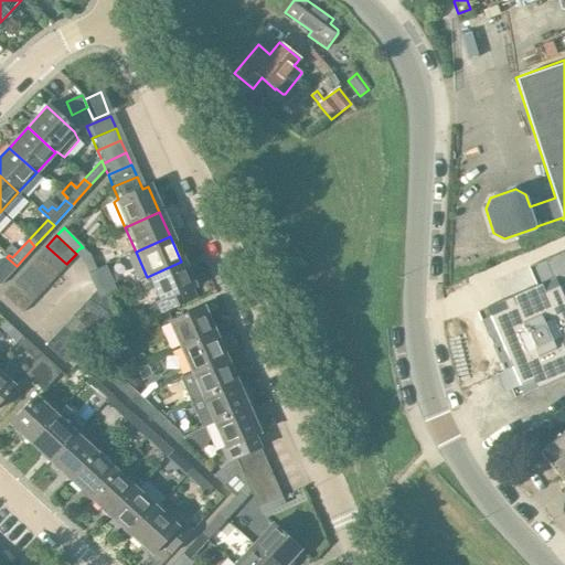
[(46,246),(38,255),(59,274),(66,264),(46,246)]
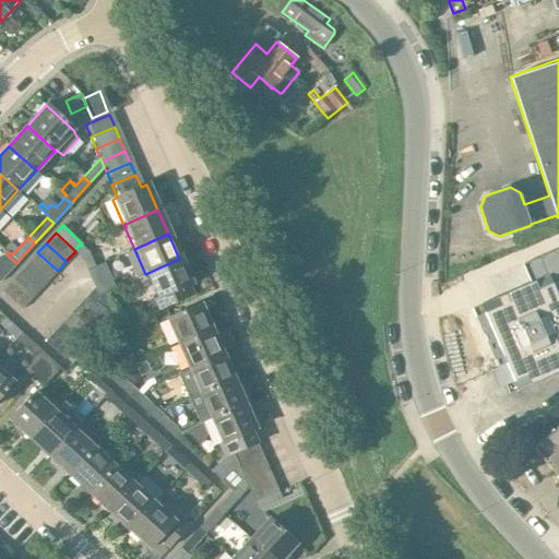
[(79,254),(85,271),(96,266),(90,252),(82,245),(79,246),(74,250),(75,251),(79,254)]
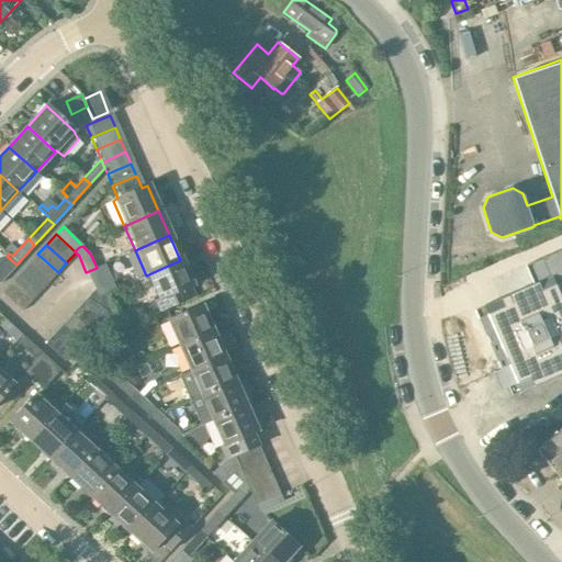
[(520,319),(561,301),(561,247),(526,263),(534,283),(483,305),(486,313),(478,317),(496,360),(505,357),(508,364),(527,357),(526,356),(527,355),(525,349),(524,349),(517,336),(521,334),(519,329),(524,327),(520,319)]
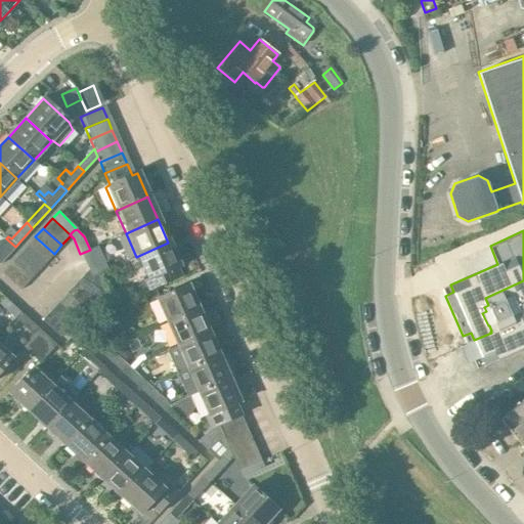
[(35,236),(27,246),(45,263),(54,254),(35,236)]
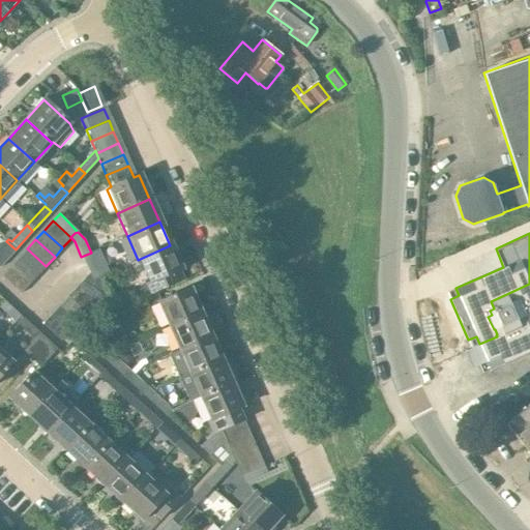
[(0,266),(16,249),(6,241),(0,248),(0,266)]
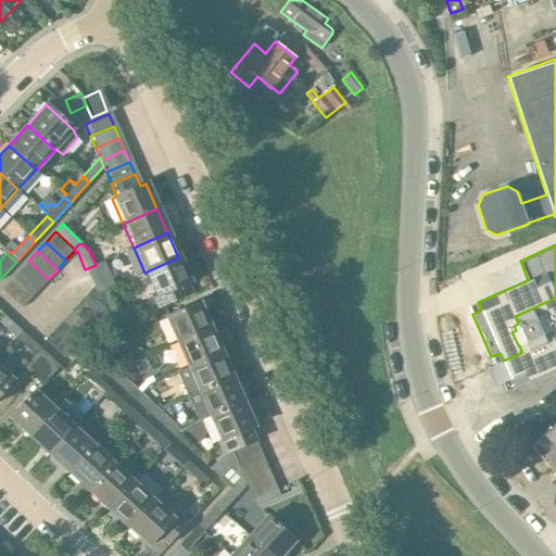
[(178,257),(144,273),(155,298),(151,300),(155,310),(189,294),(185,285),(189,282),(178,257)]
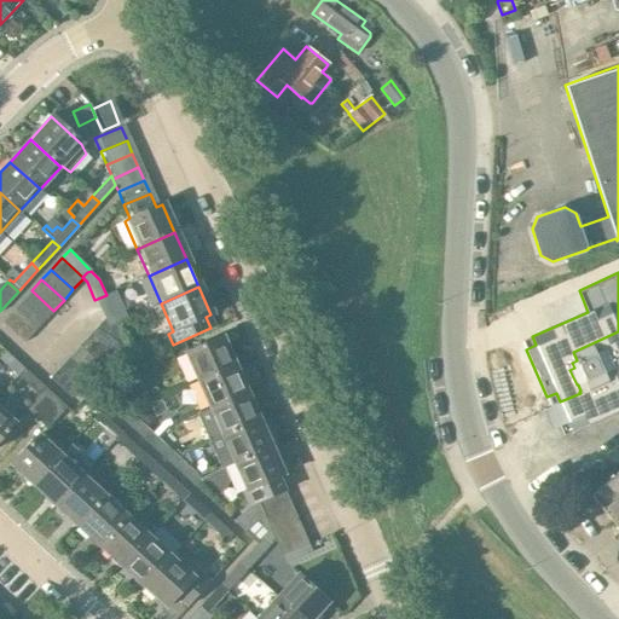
[(32,290),(22,301),(44,320),(53,311),(32,290)]
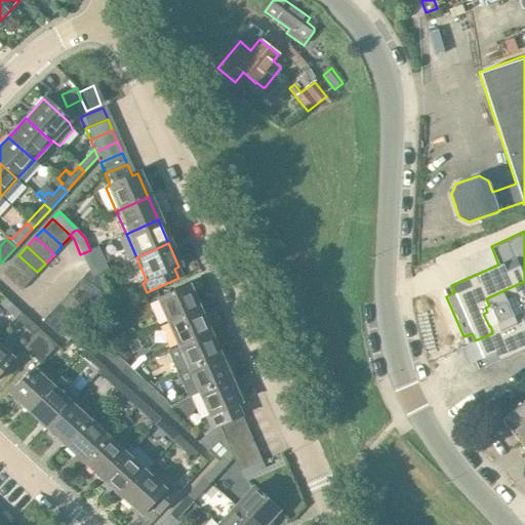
[(80,254),(87,271),(90,278),(101,274),(90,250),(80,254)]
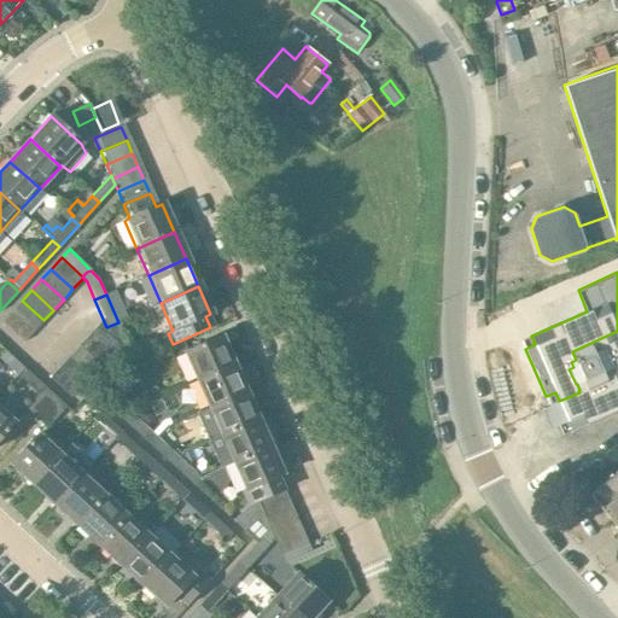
[(22,301),(12,312),(34,332),(44,320),(22,301)]
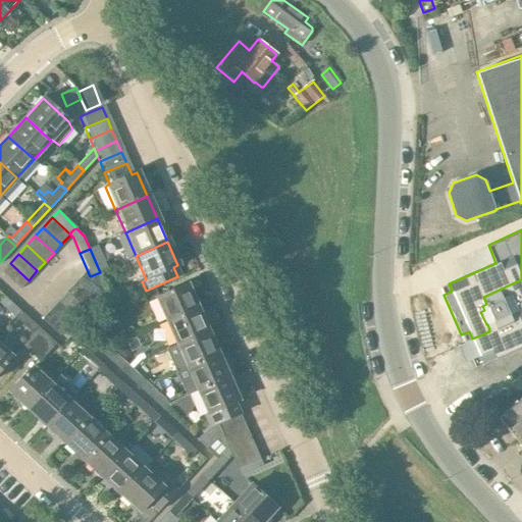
[(19,290),(29,280),(10,263),(1,272),(19,290)]
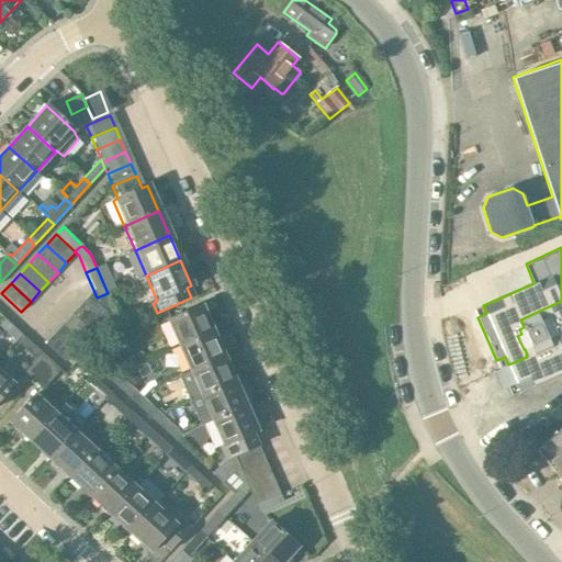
[(93,290),(79,305),(99,323),(105,316),(97,298),(93,290)]
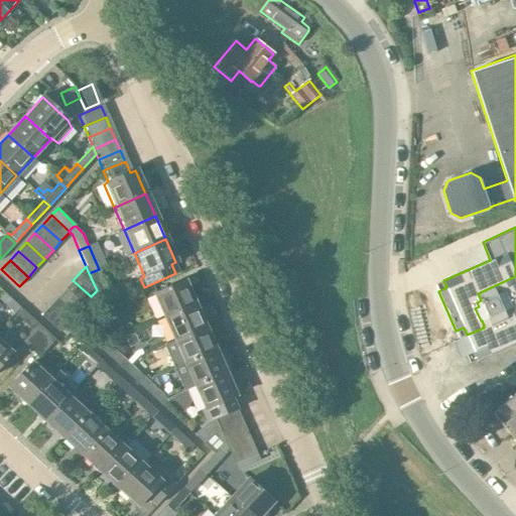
[(109,293),(99,269),(89,273),(97,290),(91,296),(86,302),(89,305),(100,297),(109,293)]
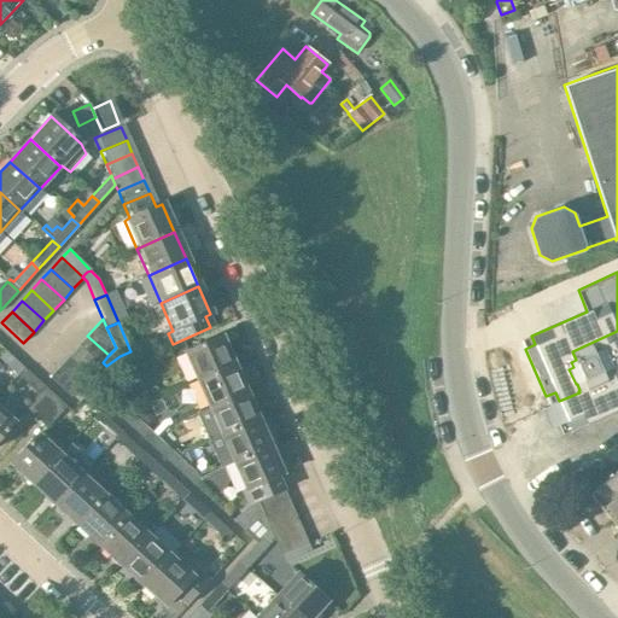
[(559,401),(554,403),(559,413),(555,415),(563,433),(617,408),(617,331),(572,351),(576,360),(571,362),(573,367),(569,369),(576,384),(577,384),(579,390),(578,391),(579,392),(559,401)]
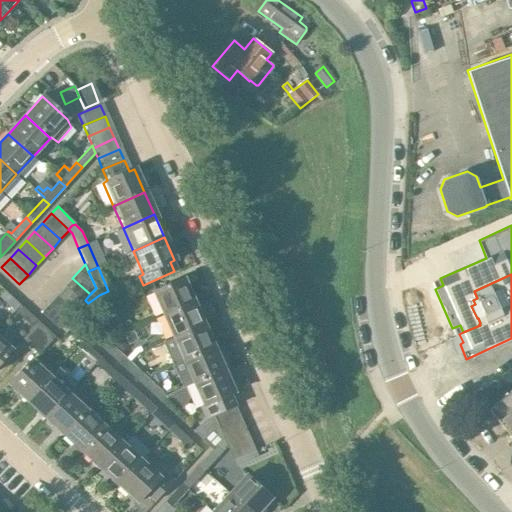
[(72,278),(64,287),(82,303),(85,300),(90,294),(72,278)]
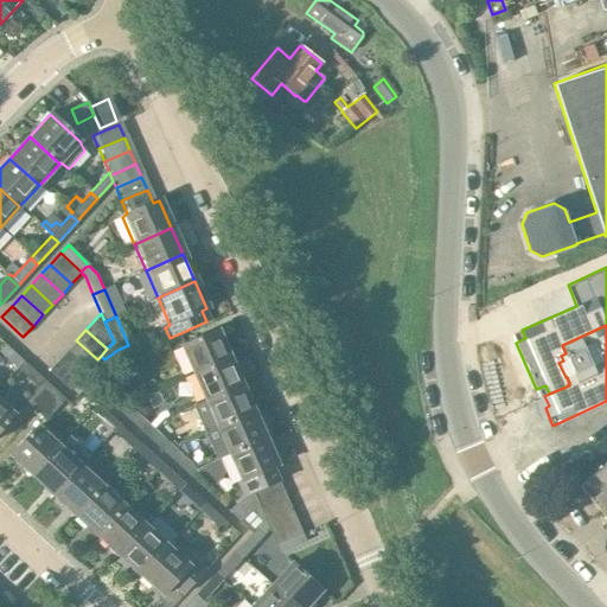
[(179,346),(191,375),(229,358),(216,330),(179,346)]
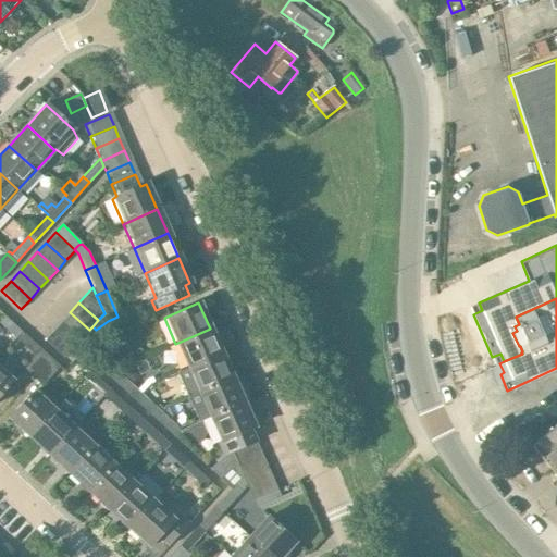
[(70,312),(61,322),(81,339),(89,330),(70,312)]
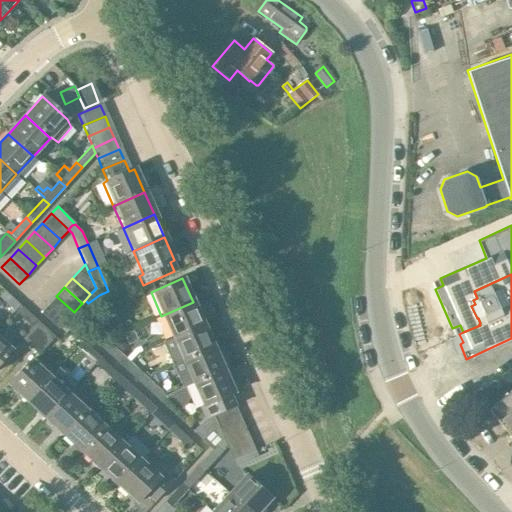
[(20,305),(1,288),(0,289),(0,297),(15,311),(20,305)]
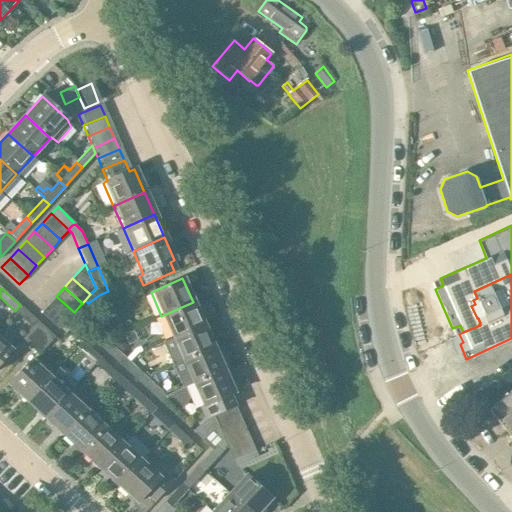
[(74,312),(56,296),(39,314),(57,331),(74,312)]
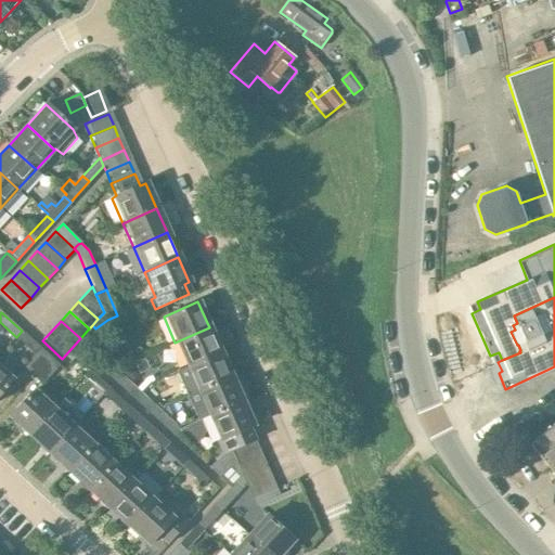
[(175,343),(186,368),(220,352),(209,327),(175,343)]
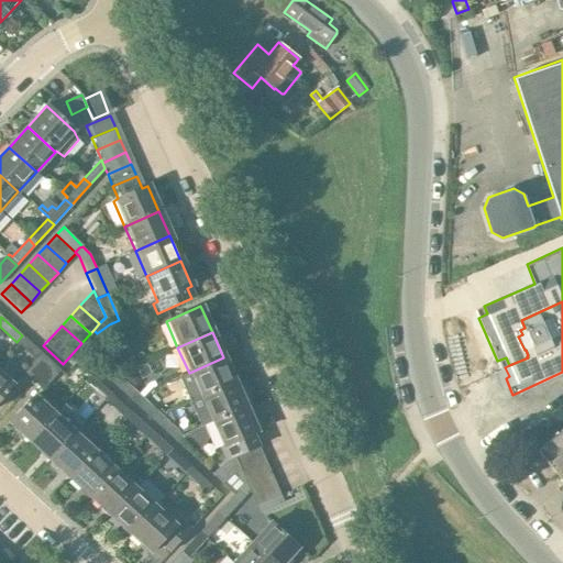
[(32,382),(50,362),(40,353),(22,372),(32,382)]
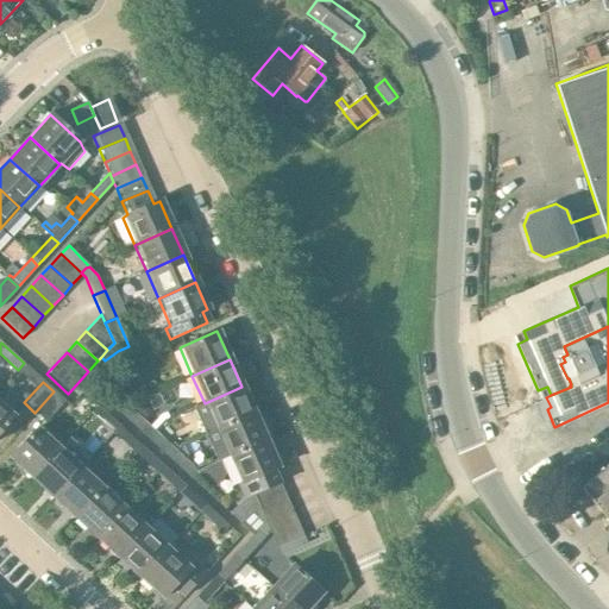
[(205,403),(217,429),(253,414),(242,387),(205,403)]
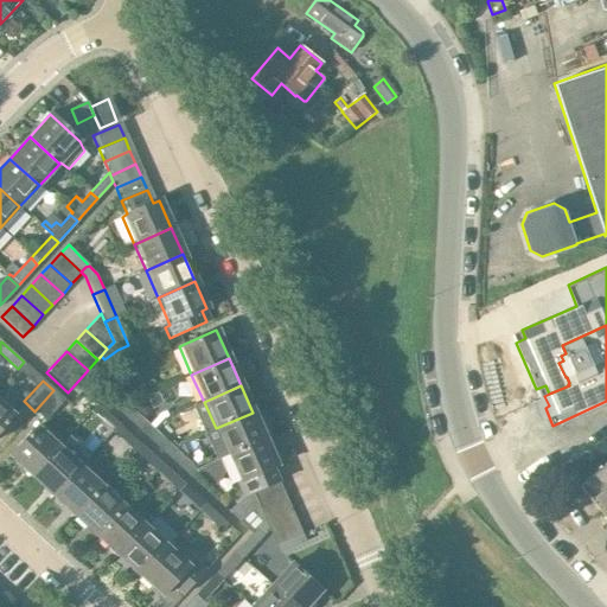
[(64,401),(53,390),(34,411),(45,421),(64,401)]
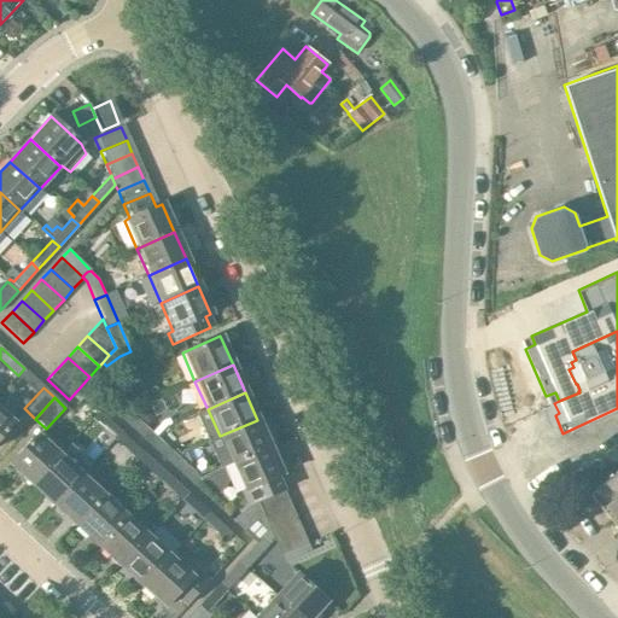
[(128,425),(134,418),(112,397),(105,404),(128,425)]
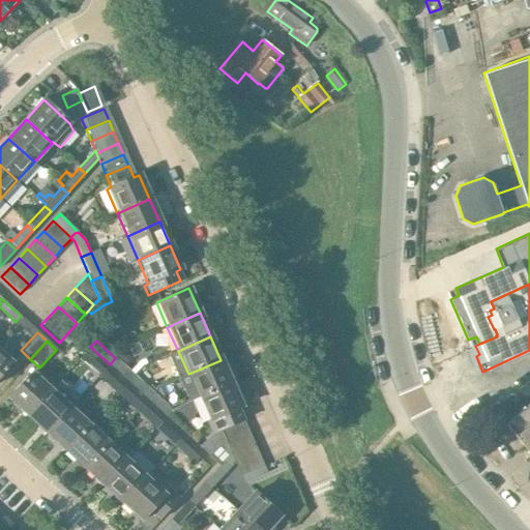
[(0,375),(12,361),(0,350),(0,375)]
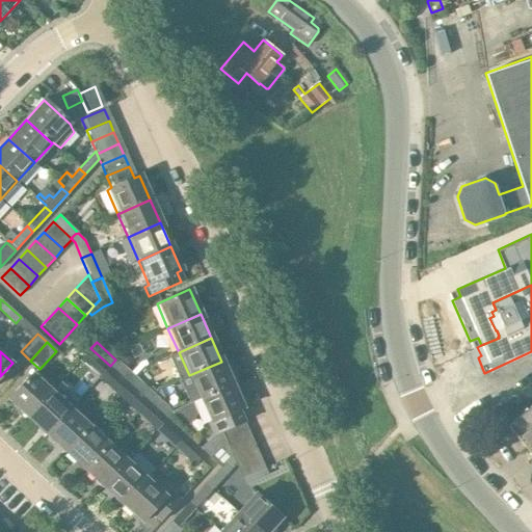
[(100,377),(105,371),(86,353),(80,360),(100,377)]
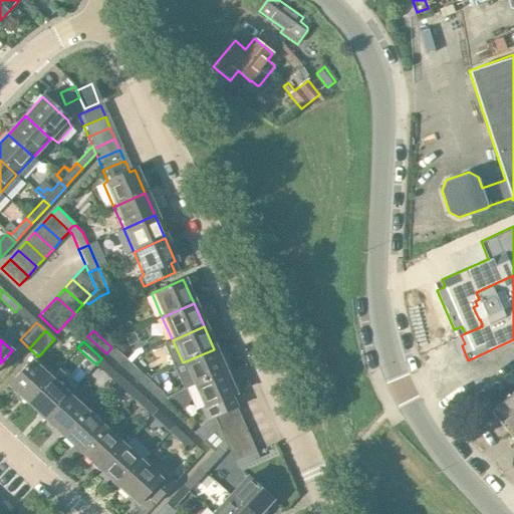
[(106,353),(124,369),(130,364),(111,347),(106,353)]
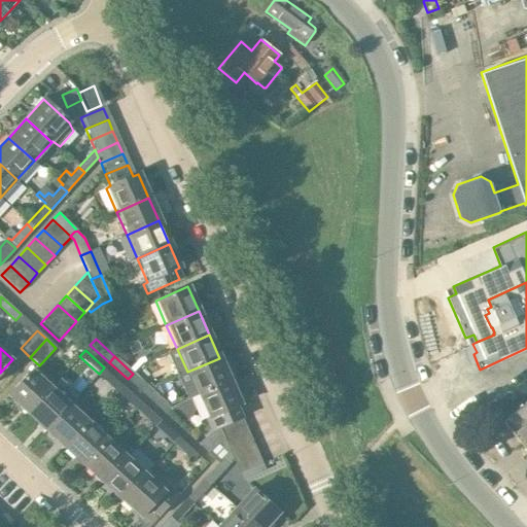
[(187,372),(198,396),(230,381),(219,358),(187,372)]
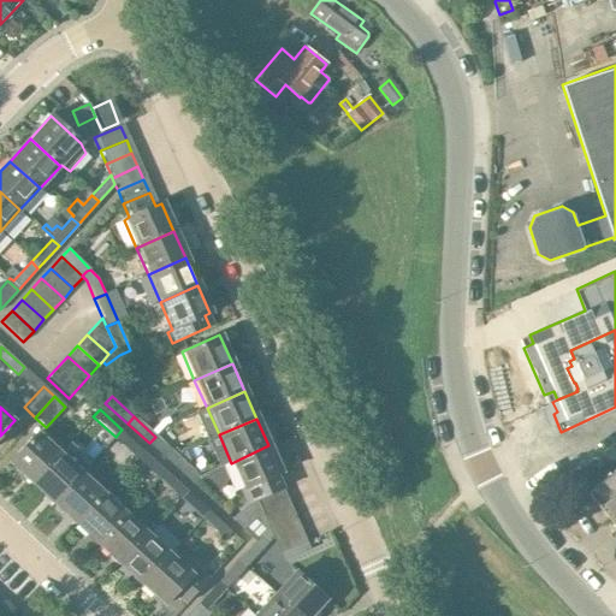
[(116,437),(137,456),(143,450),(122,430),(116,437)]
